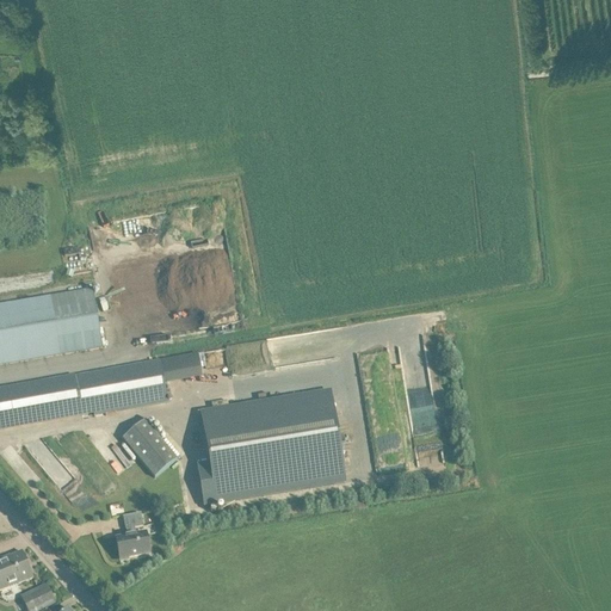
[(91,290),(49,297),(0,304),(0,365),(102,349),(91,290)]
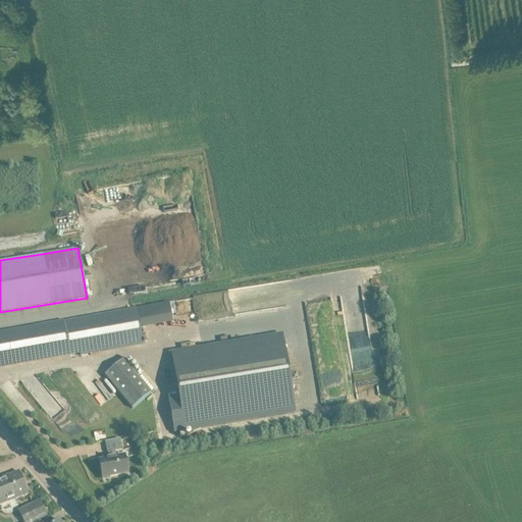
[(143,344),(137,310),(0,333),(0,367),(80,353),(80,355),(143,344)]
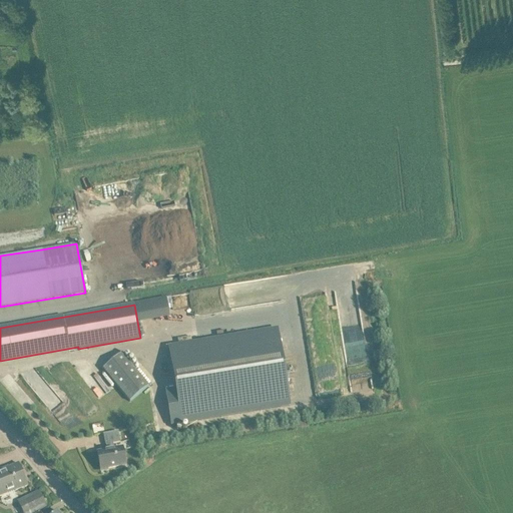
[(165,392),(170,425),(291,406),(278,330),(168,348),(175,391),(165,392)]
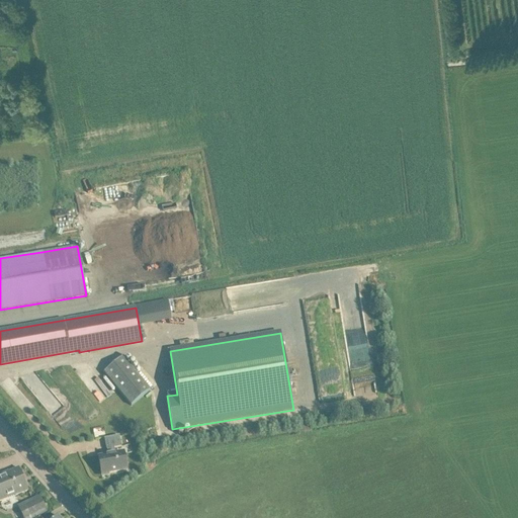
[(149,390),(133,370),(136,368),(123,354),(97,376),(112,394),(116,391),(130,406),(149,390)]
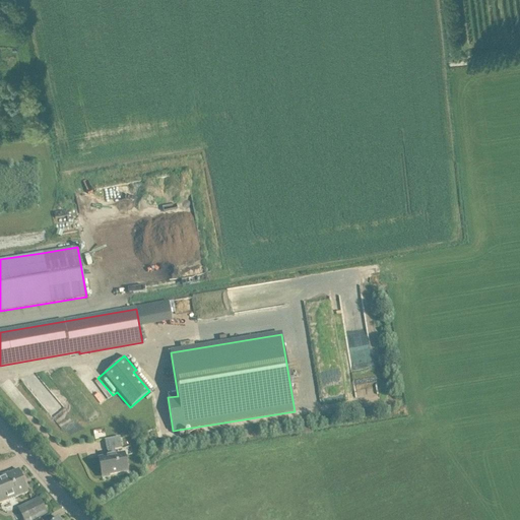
[(127,471),(126,461),(124,454),(116,456),(115,450),(122,449),(120,438),(105,440),(107,451),(108,451),(109,457),(99,459),(102,476),(127,471)]
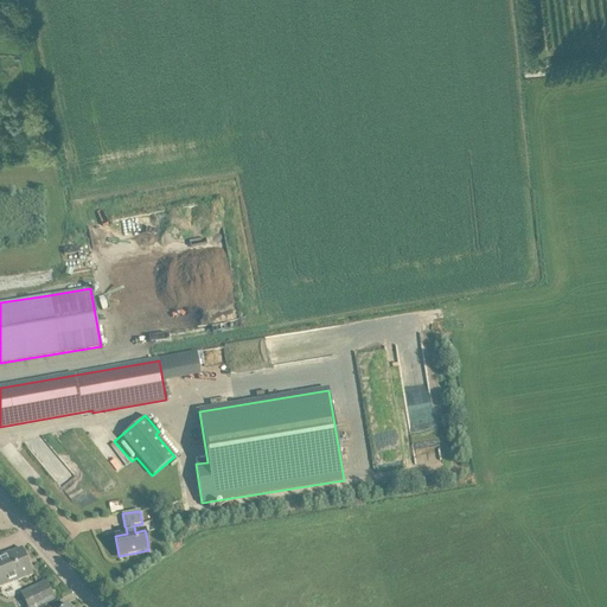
[(10,553),(0,556),(0,587),(33,575),(21,549),(11,554),(10,553)]
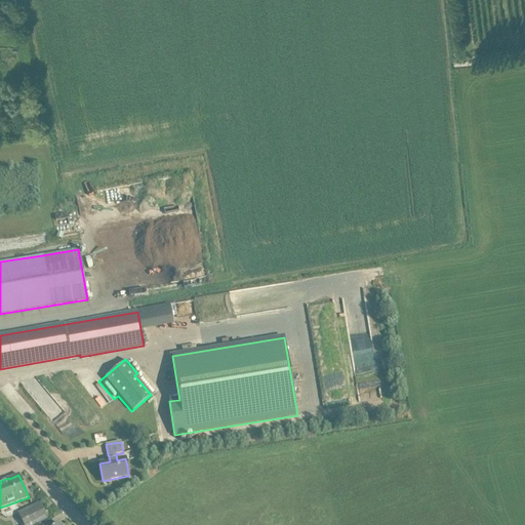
[(35,524),(48,519),(40,502),(17,514),(23,524),(35,524)]
